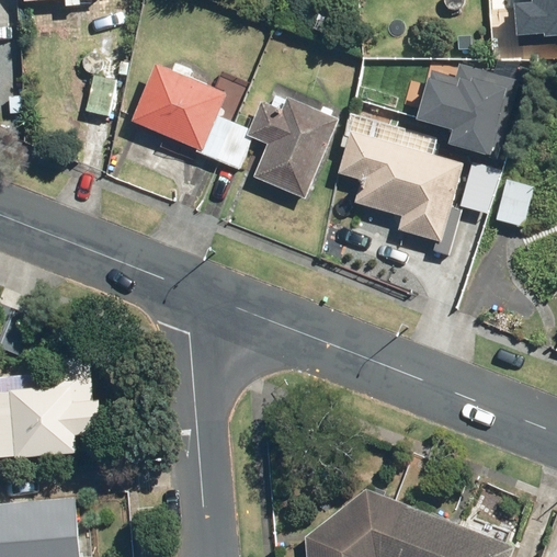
[(510,0),(511,32),(556,29),(556,0),(510,0)]
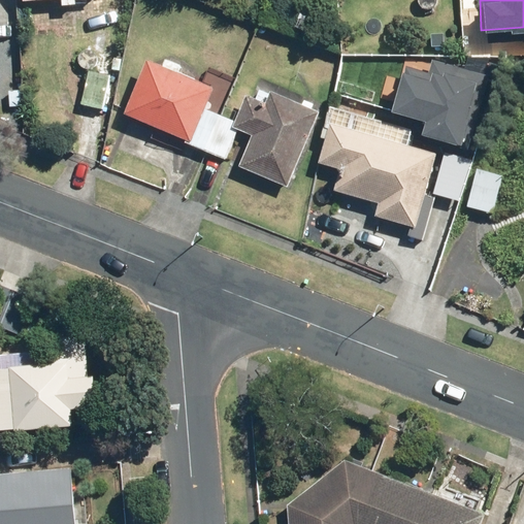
[(405,60),(392,106),(426,116),(422,128),(467,140),(488,69),(432,53),(428,66),(405,60)]
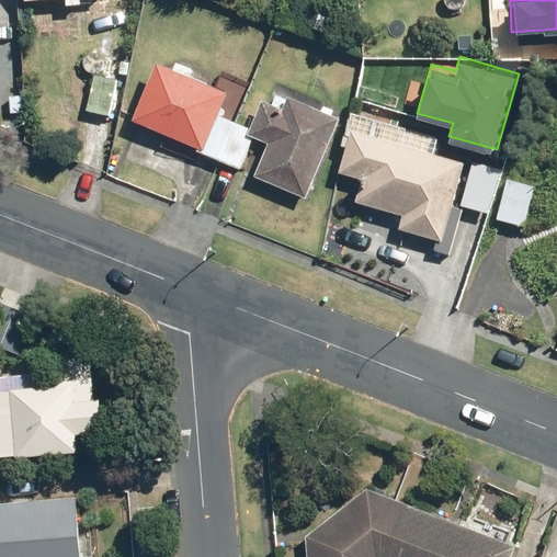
[(200,154),(225,93),(155,64),(131,121),(194,148),(193,150),(200,154)]
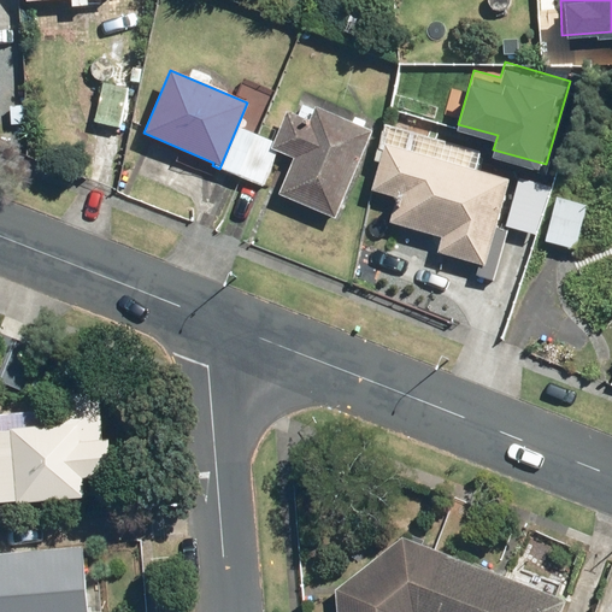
[(117,127),(125,86),(101,81),(93,122),(117,127)]
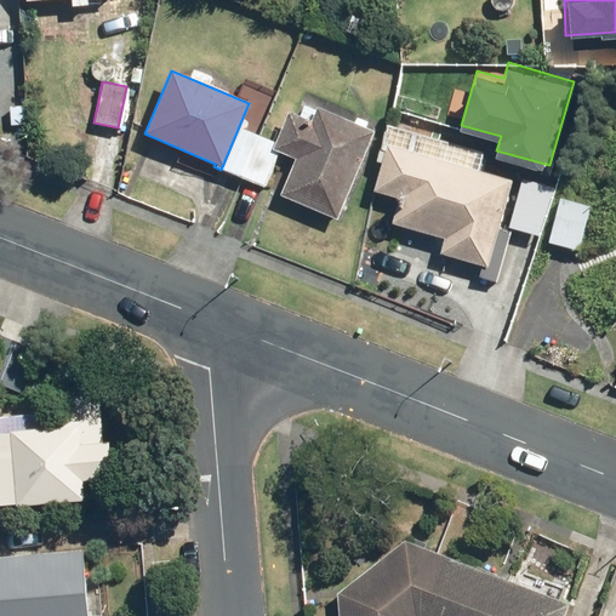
[(336,218),(374,130),(318,107),(312,121),(290,112),(273,152),(294,160),(279,194),(336,218)]
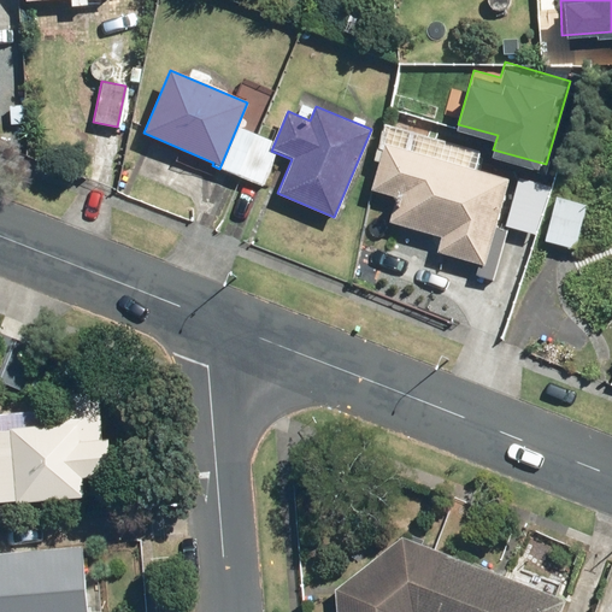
[(506,176),(382,141),(369,187),(393,193),(386,218),(437,233),(433,247),(469,258),(465,272),(513,286),(530,225),(495,216),(506,176)]
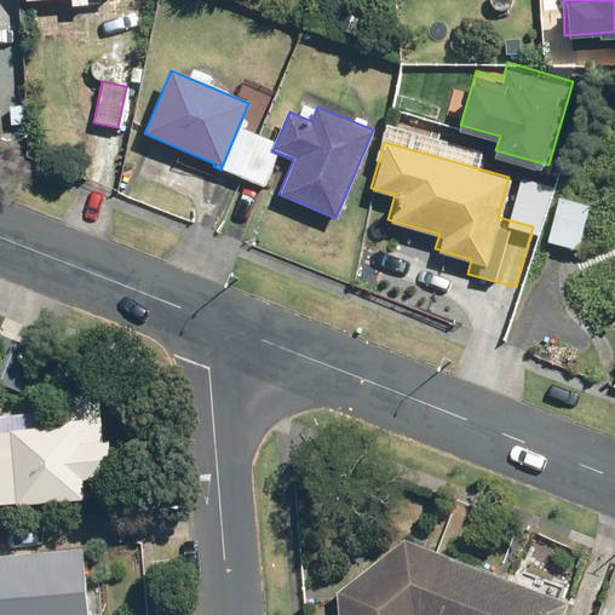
[(574,247),(588,202),(556,191),(541,237),(574,247)]
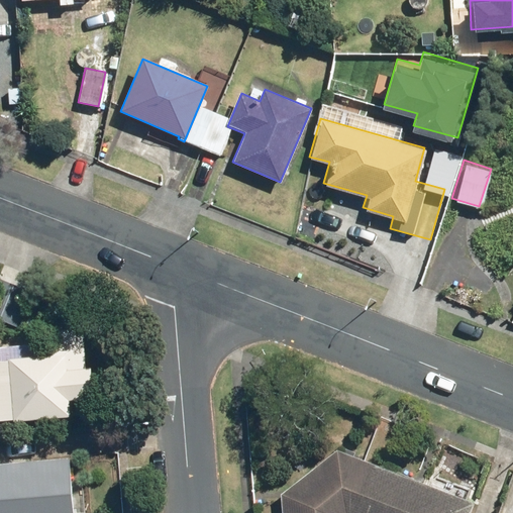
[(0,319),(16,326),(30,291),(0,278),(0,319)]
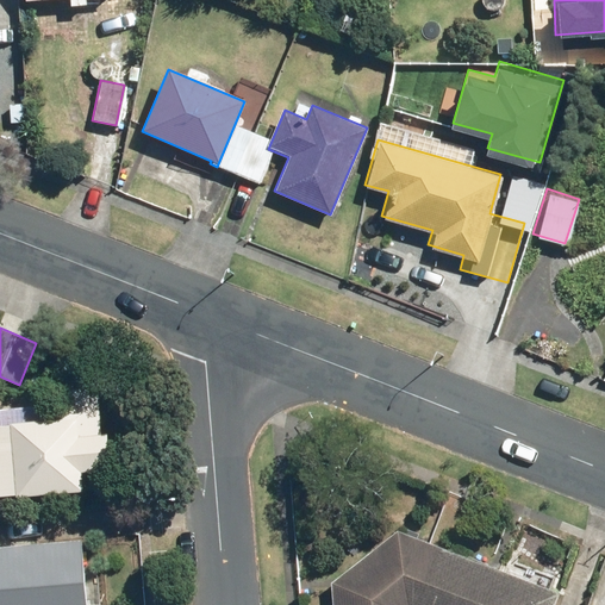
[(107,473),(101,395),(60,398),(61,420),(25,423),(24,409),(0,410),(0,498),(82,493),(81,474),(107,473)]
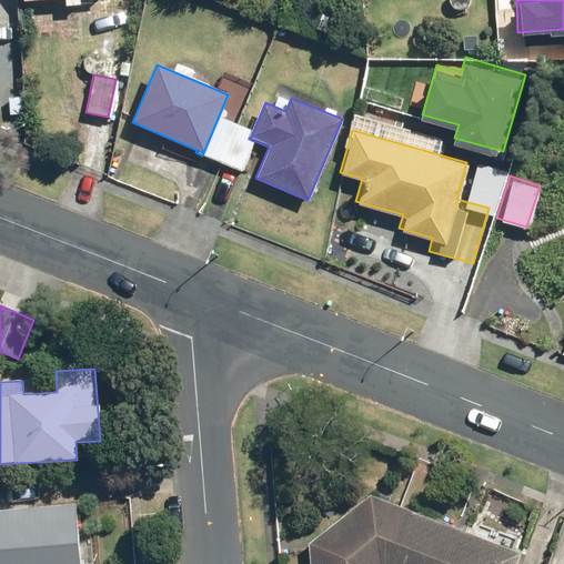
[(380,563),(368,494),(305,546),(306,563),(380,563)]
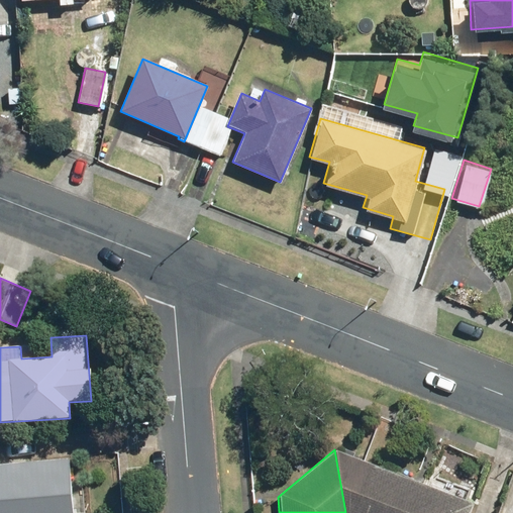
[(468,512),(472,502),(334,449),(345,512),(468,512)]
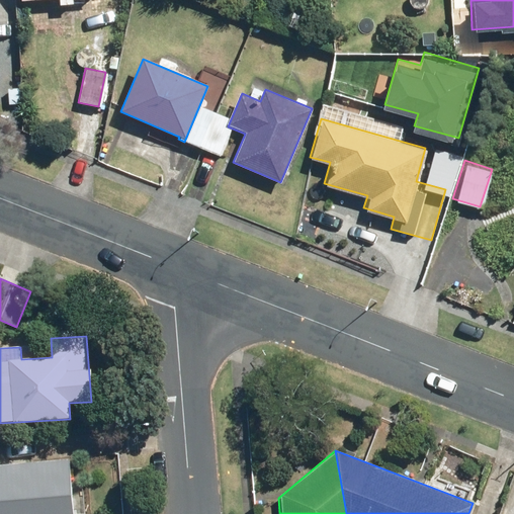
[(0,513),(72,513),(68,457),(0,463),(0,513)]
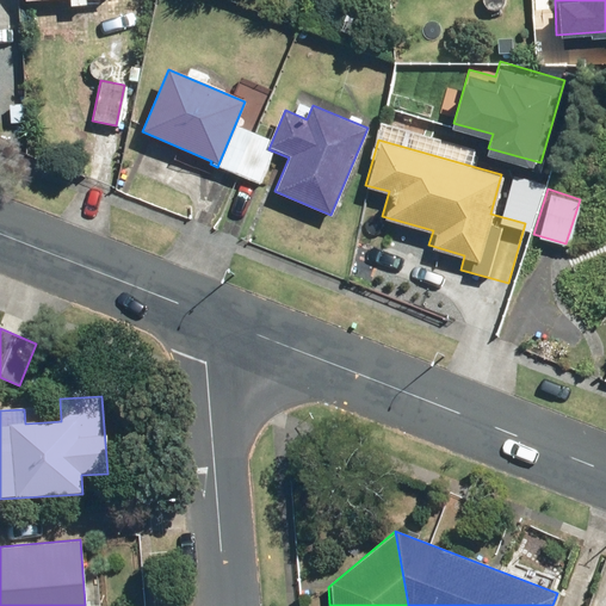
All buildings are outlined.
